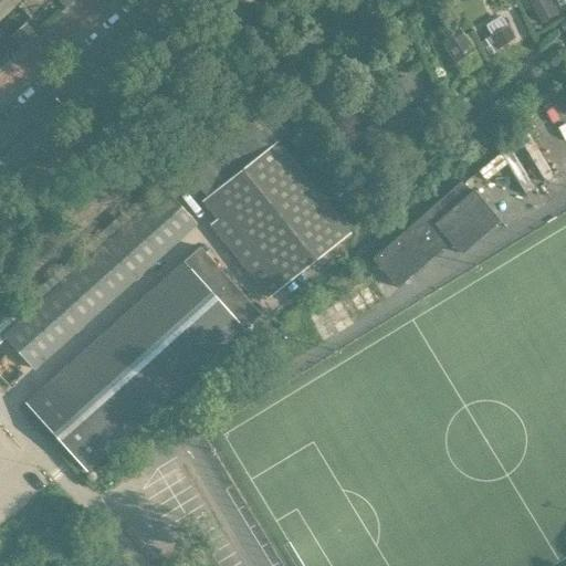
[(0,0),(0,27),(29,0),(0,0)]
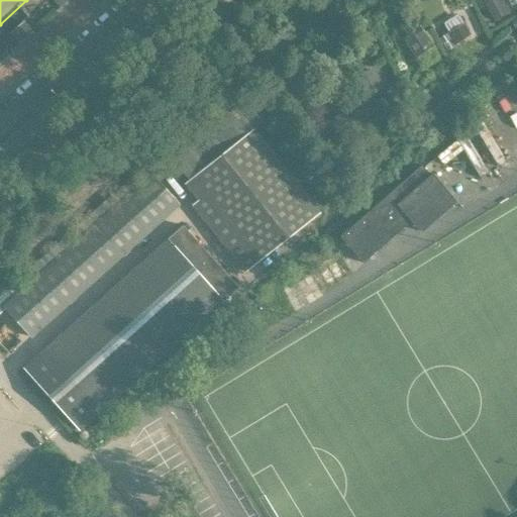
[(486,0),(484,2),(494,19),(507,11),(500,0),(486,0)]
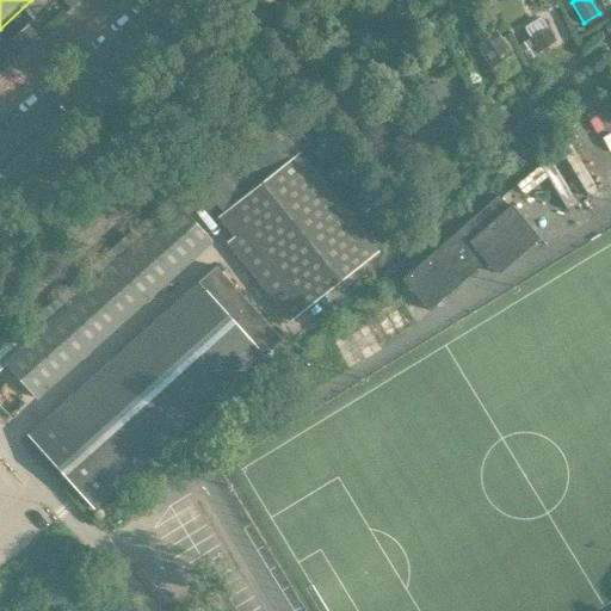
[(23,48),(39,34),(30,24),(14,37),(23,48)]
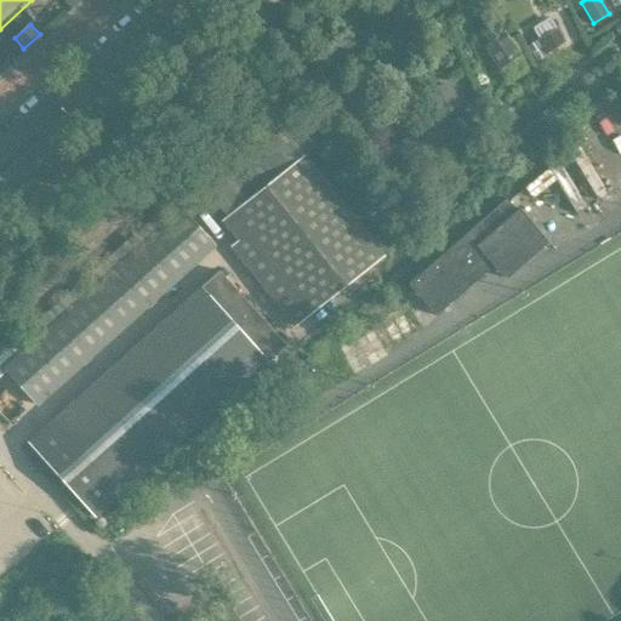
[(500,67),(520,53),(506,29),(484,44),(500,67)]
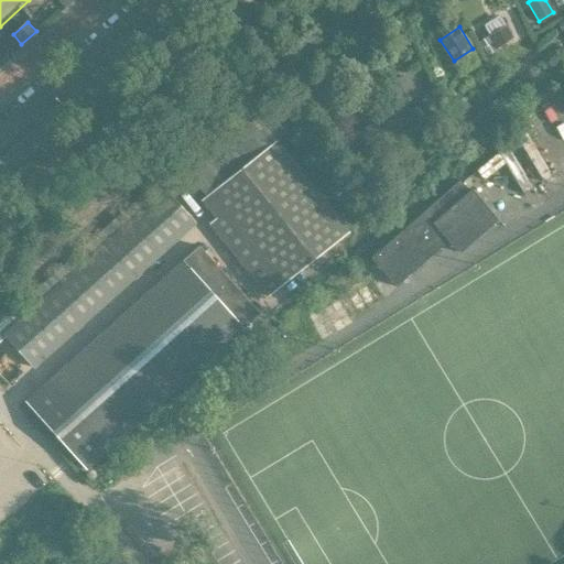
[(489,38),(497,47),(512,38),(506,26),(489,38)]
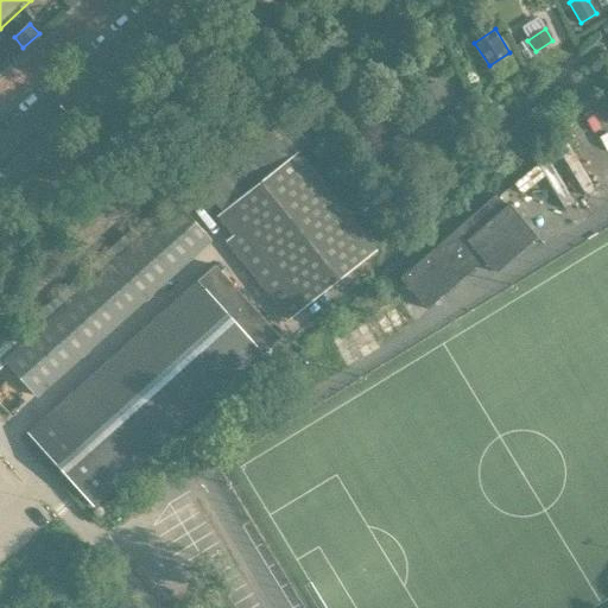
[(451,103),(438,78),(416,92),(429,116),(451,103)]
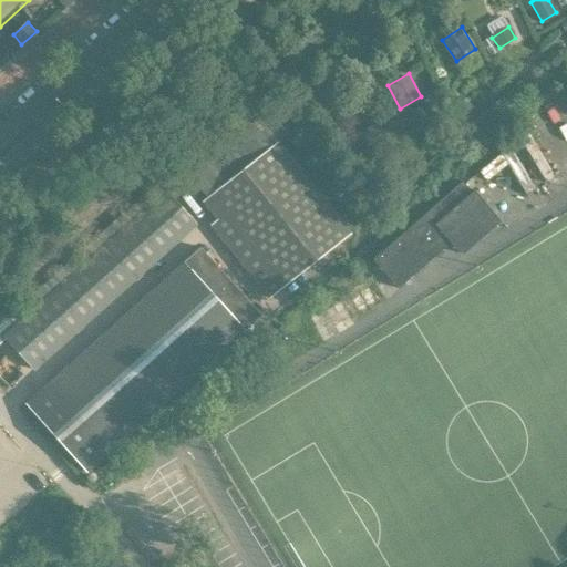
[(204,196),(285,131),(256,96),(225,124),(227,126),(160,184),(166,192),(174,200),(193,184),(204,196)]
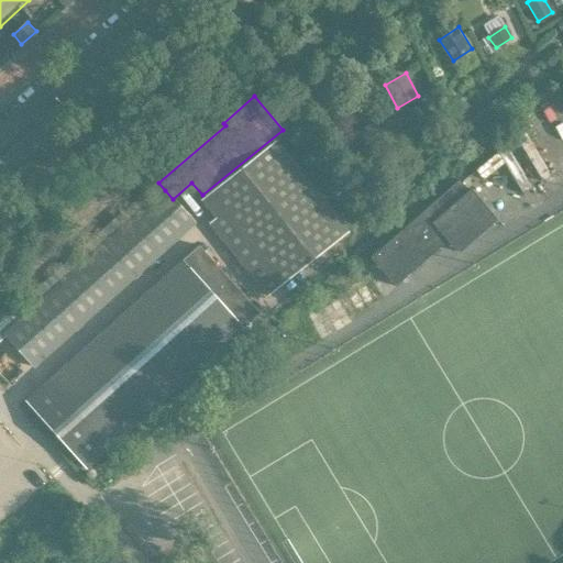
[(348,231),(275,141),(199,200),(214,219),(208,224),(266,297),(348,231)]
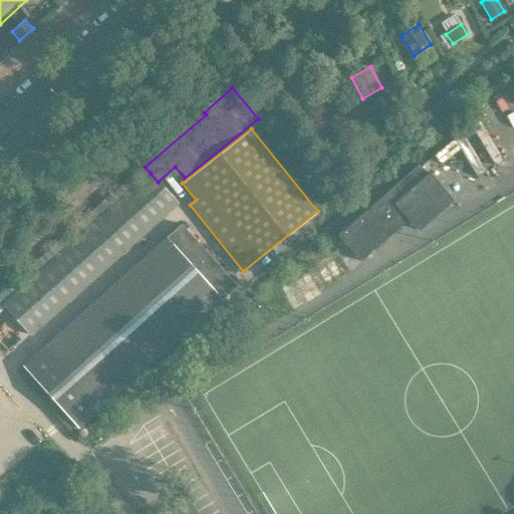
[(419,165),(338,235),(360,261),(409,220),(417,229),(418,229),(416,226),(449,197),(451,199),(452,198),(430,172),(427,174),(419,165)]
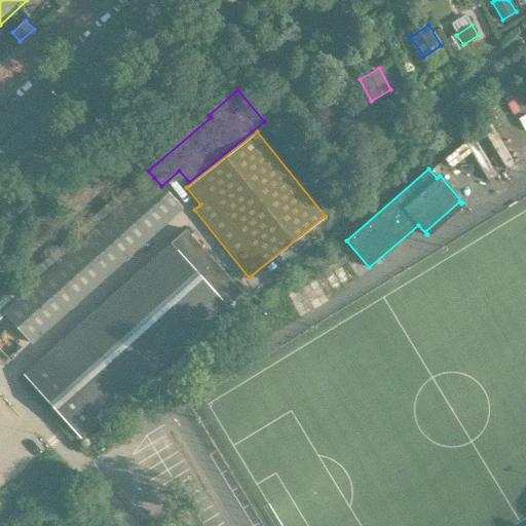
[(181,208),(161,186),(154,178),(3,312),(31,342),(181,208)]
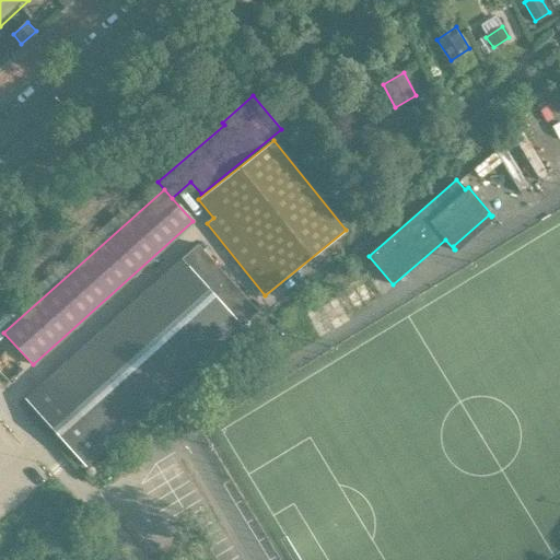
[(197,244),(181,258),(242,326),(257,312),(197,244)]
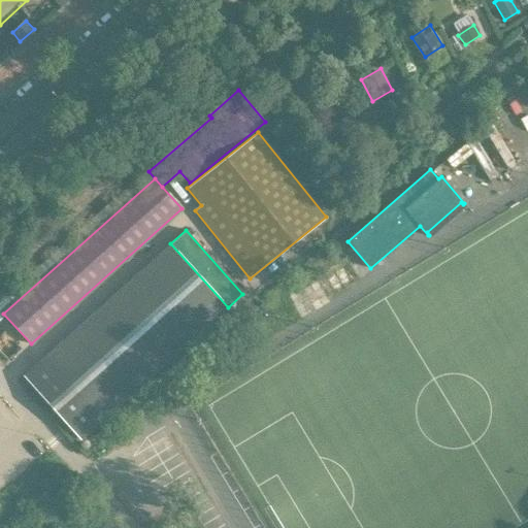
[(103,419),(46,355),(23,376),(79,440),(103,419)]
